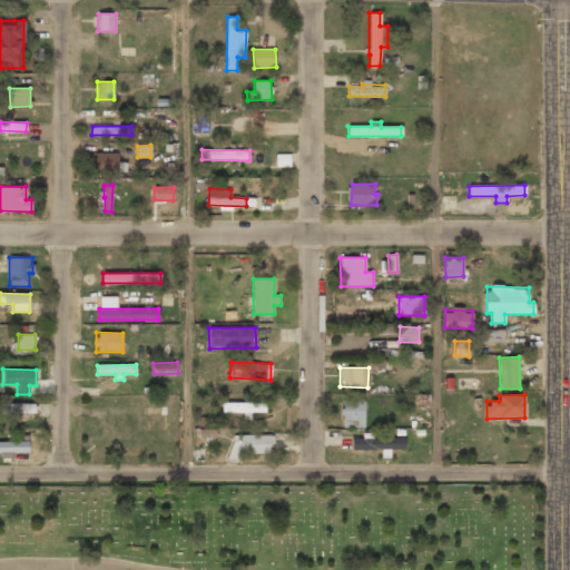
[(365,400),(343,400),(342,428),(364,428),(365,400)]
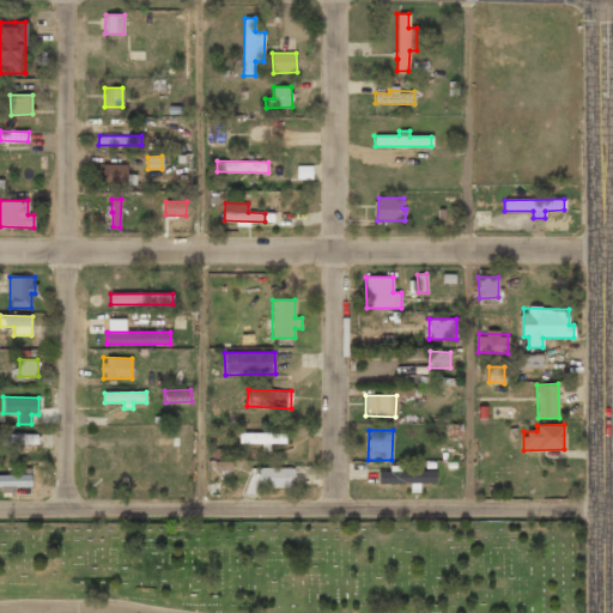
[(0,443),(37,444),(37,435),(0,432),(0,443)]
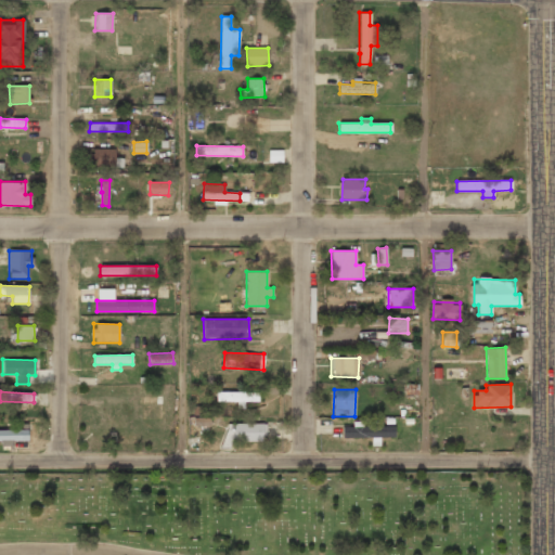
[(216,401),(236,401),(236,408),(244,409),(245,401),(258,401),(259,392),(217,391),(216,401)]
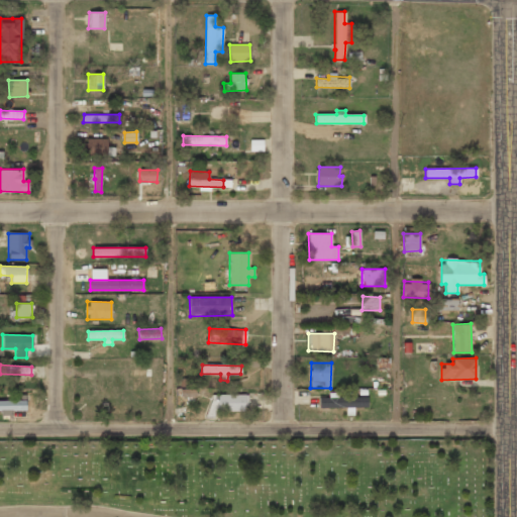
[(346,407),(346,415),(353,415),(353,407),(368,407),(368,397),(337,397),(337,392),(328,393),(328,397),(319,398),(319,408),(346,407)]
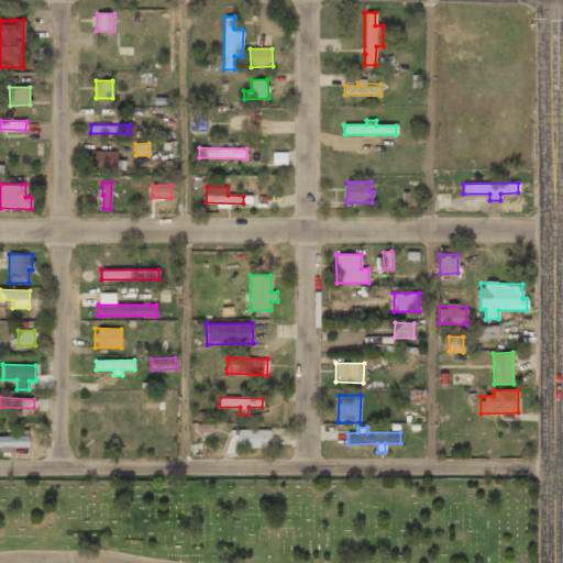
[(266,448),(267,430),(238,429),(236,446),(266,448)]
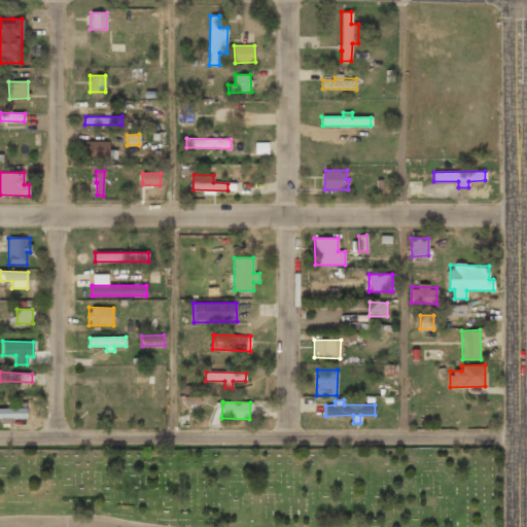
[(0,418),(27,418),(27,408),(0,408),(0,418)]
